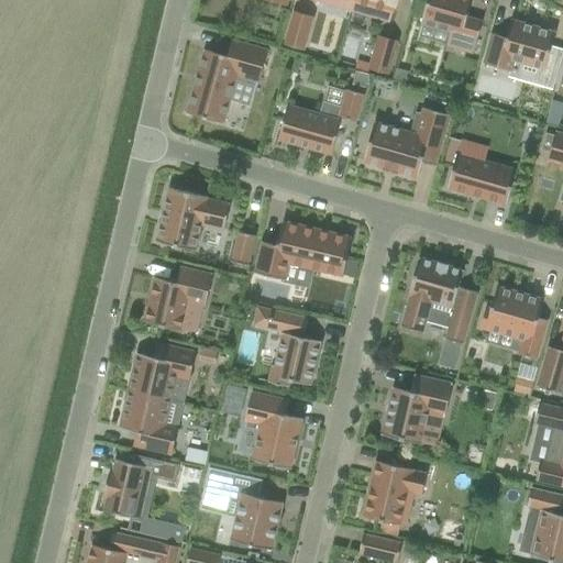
[(397,0),(353,0),(354,1),(353,1),(350,11),(366,15),(368,6),(394,12),(397,0)]
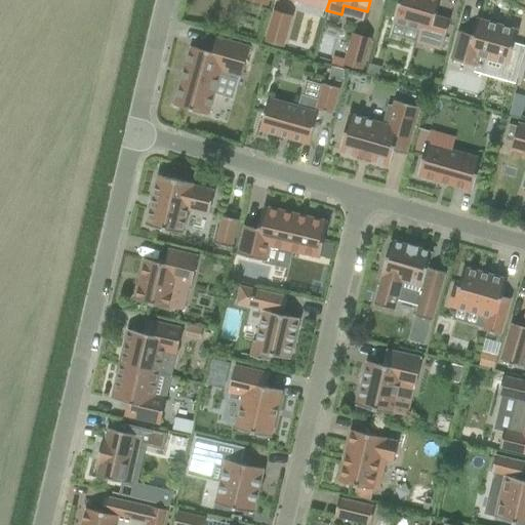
[(398,0),(392,23),(418,30),(415,42),(441,50),(449,21),(435,16),(439,0),(398,0)]
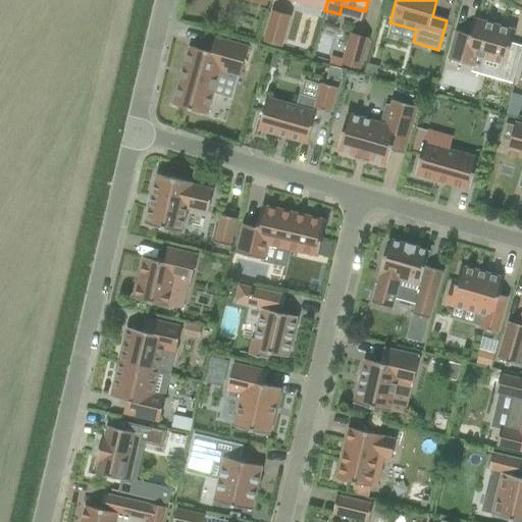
[(280,47),(290,15),(272,10),(263,42),(280,47)]
